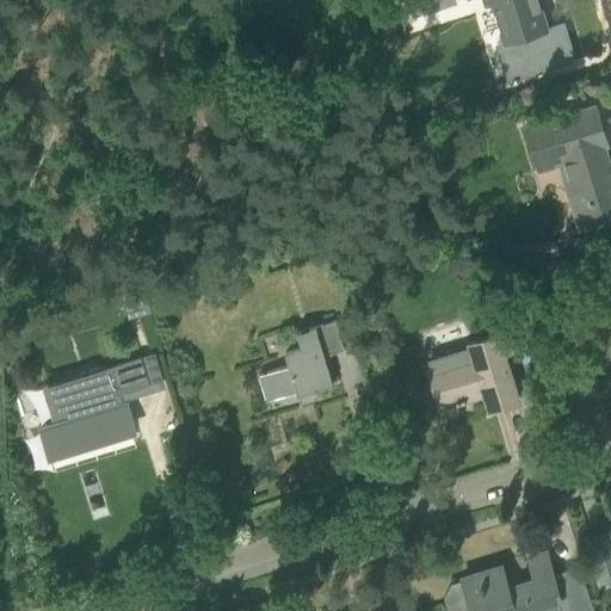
[(483,0),(486,5),(492,2),(504,42),(495,44),(507,81),(500,82),(501,84),(575,61),(563,22),(544,28),(539,10),(541,10),(539,5),(537,6),(535,0),(483,0)]
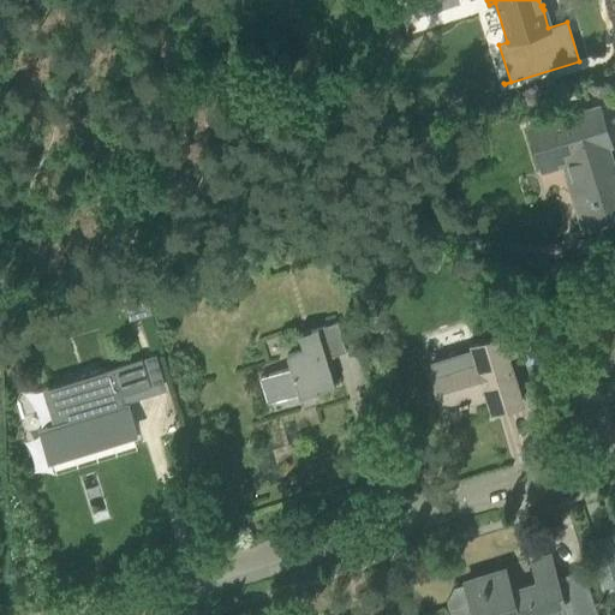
[(597,107),(529,129),(542,172),(561,166),(571,162),(577,181),(567,185),(579,226),(614,214),(614,174),(607,147),(609,145),(597,107)]
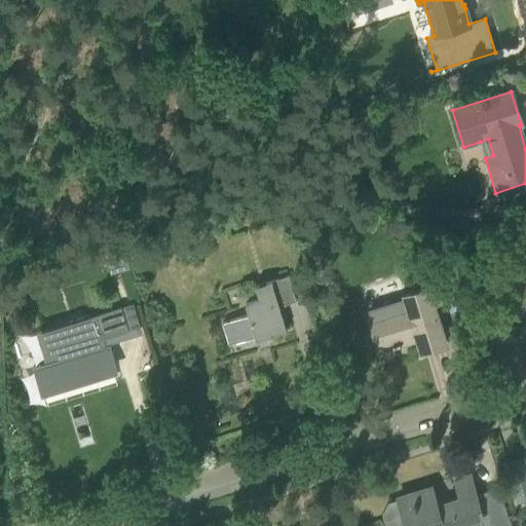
[(401,106),(384,111),(387,120),(404,115),(401,106)]
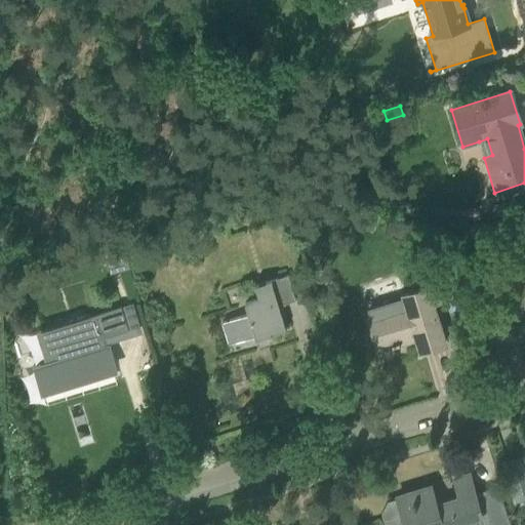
[(359,214),(355,226),(365,230),(369,218),(359,214)]
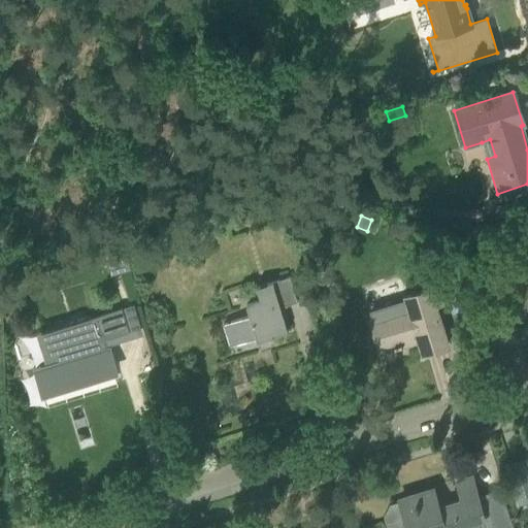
[(103,254),(110,275),(130,269),(123,248),(103,254)]
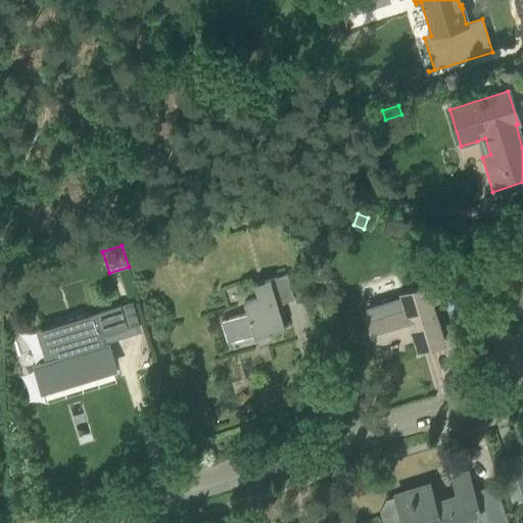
[(285,329),(279,308),(278,305),(293,300),(285,275),(252,285),(256,298),(243,302),(246,314),(221,322),(227,342),(253,334),(254,338),(285,329)]
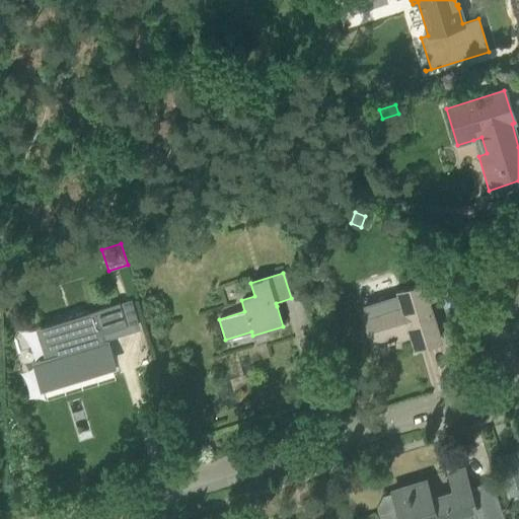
[(367,314),(363,316),(373,347),(412,335),(416,348),(439,341),(430,310),(426,311),(423,300),(434,297),(430,282),(398,292),(398,294),(364,305),(367,314)]
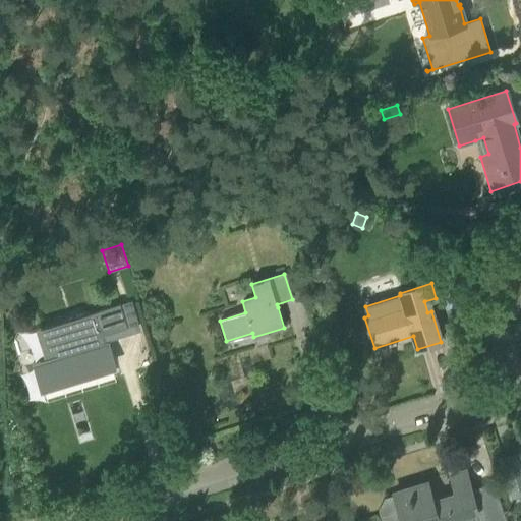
[(45,363),(46,363),(52,384),(77,377),(77,378),(94,372),(94,371),(111,366),(111,367),(113,366),(112,364),(111,364),(110,360),(111,359),(106,344),(109,343),(108,341),(104,342),(102,336),(104,335),(127,328),(119,304),(40,329),(47,352),(55,350),(57,356),(44,361),(45,363)]
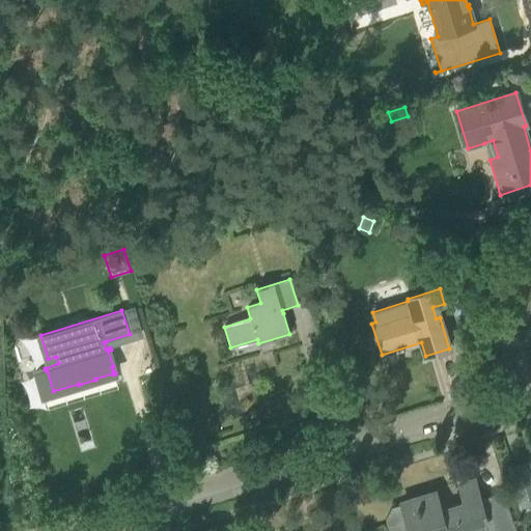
[(530,505),(530,477),(527,464),(509,470),(522,509),(530,505)]
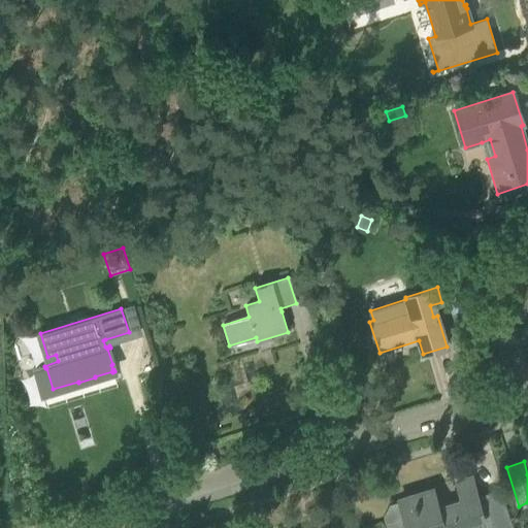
[(389,504),(383,516),(386,527),(402,527),(406,527),(453,527),(484,519),(486,527),(515,527),(504,493),(477,500),(476,496),(438,508),(432,490),(398,500),(399,501),(389,504)]
